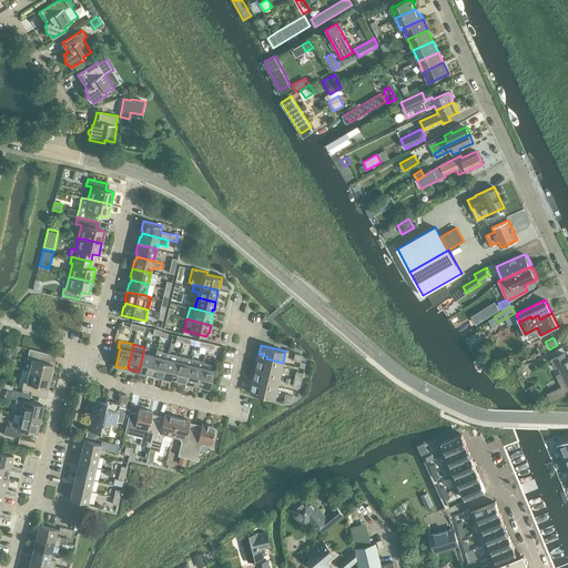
[(32,359),(30,371),(50,376),(56,355),(29,348),(27,358),(32,359)]
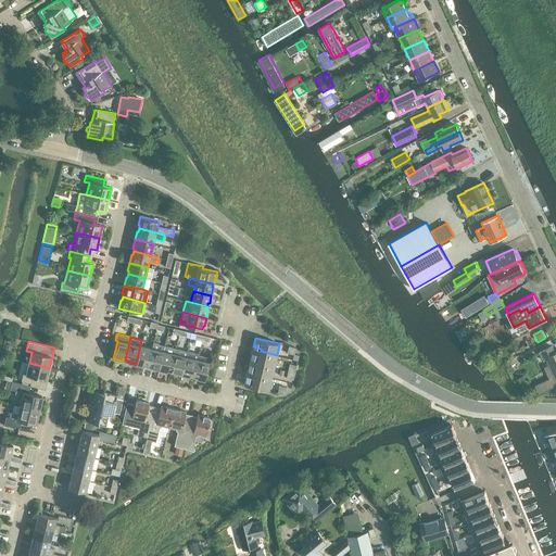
[(159,343),(153,342),(152,349),(148,365),(151,366),(151,367),(159,369),(163,351),(158,350),(159,343)]
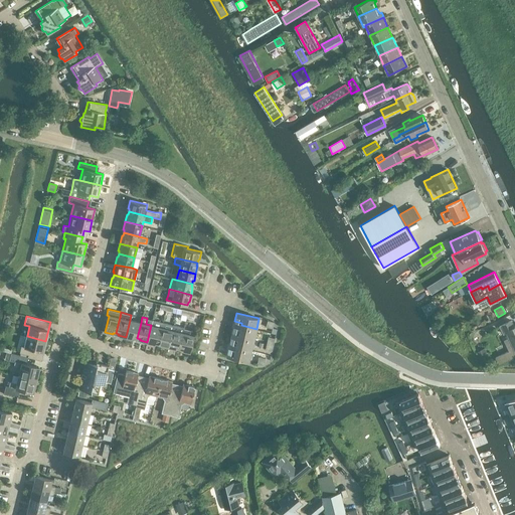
[(141,323),(130,320),(126,337),(134,339),(134,338),(137,338),(141,323)]
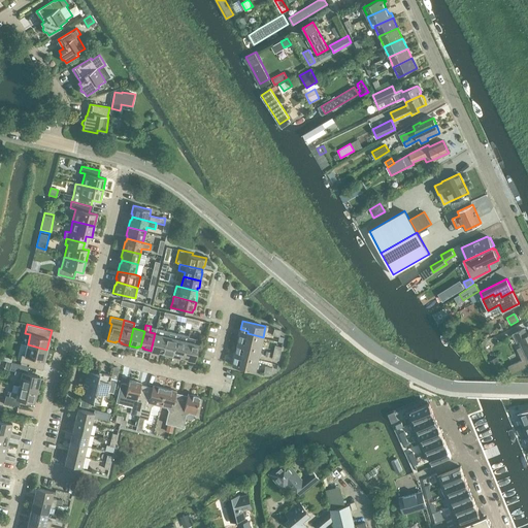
[(157,328),(155,333),(151,351),(159,353),(159,352),(162,352),(167,330),(157,328)]
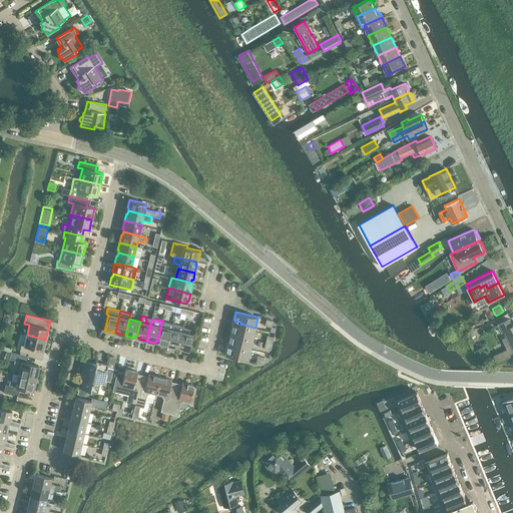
[(502,332),(505,331),(507,336),(502,339),(507,350),(494,356),(497,363),(512,355),(512,325),(510,319),(498,325),(502,332)]
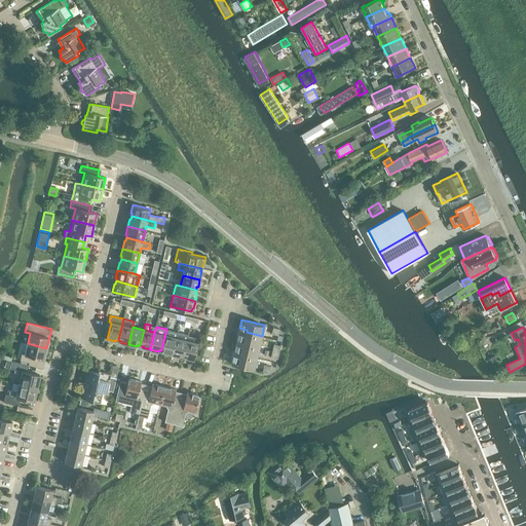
[(172,354),(177,332),(166,329),(161,350),(164,351),(163,352),(172,354)]
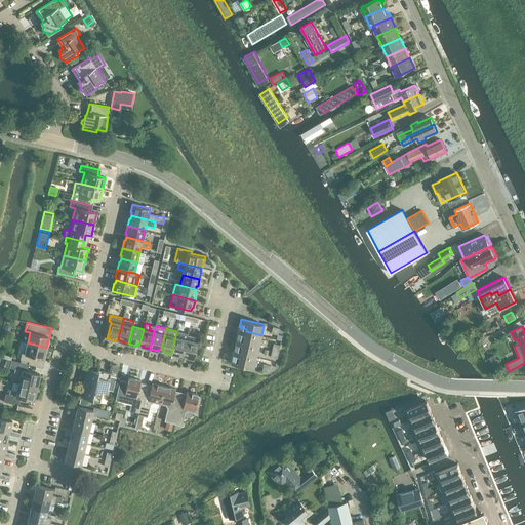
[(188,334),(176,331),(171,354),(179,356),(179,355),(183,355),(188,335),(188,334)]
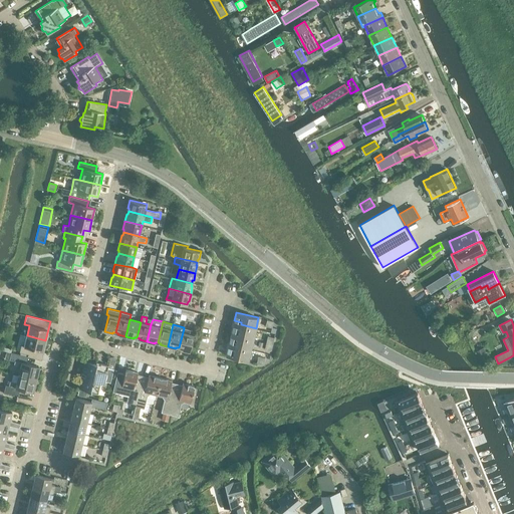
[(232,325),(231,333),(253,339),(256,328),(241,324),(240,327),(232,325)]
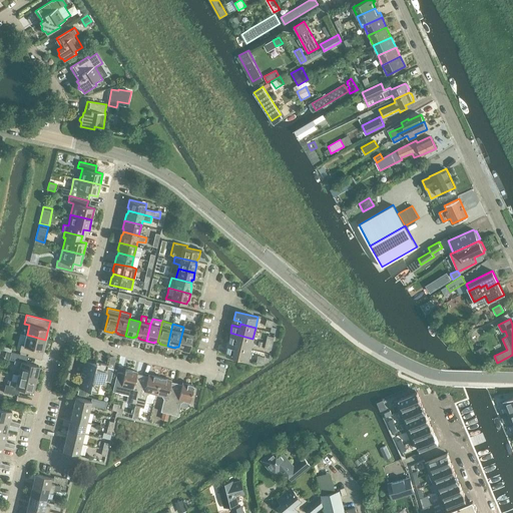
[(191,330),(183,328),(178,347),(181,348),(180,349),(189,351),(193,334),(190,334),(191,330)]
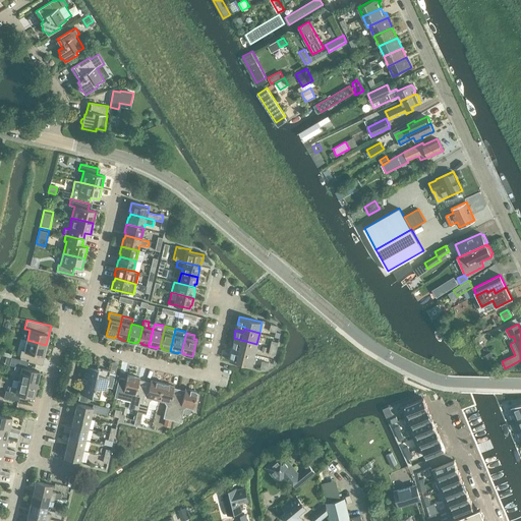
[(239,348),(239,351),(254,354),(256,344),(234,338),(232,347),(239,348)]
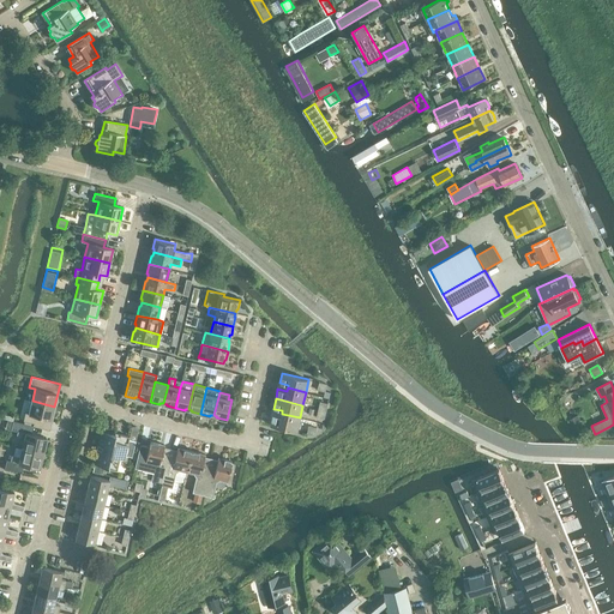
[(48,429),(54,407),(32,401),(29,413),(25,413),(24,420),(34,422),(32,426),(48,429)]
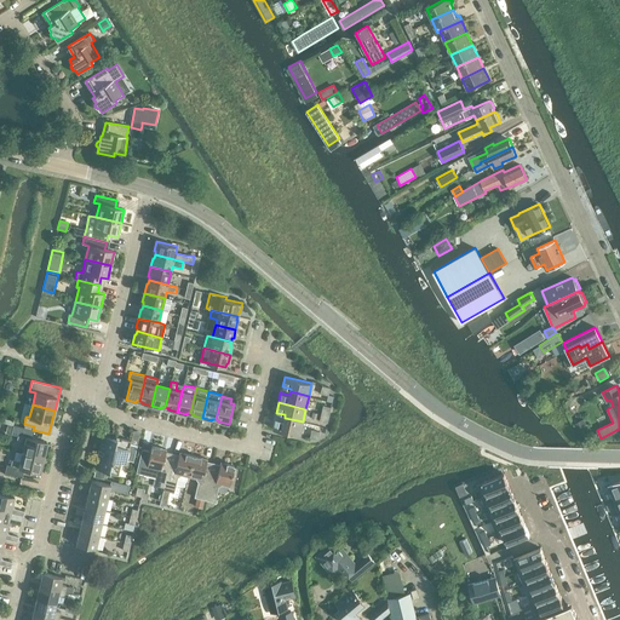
[(299,435),(303,422),(285,418),(283,420),(274,418),(271,429),(299,435)]
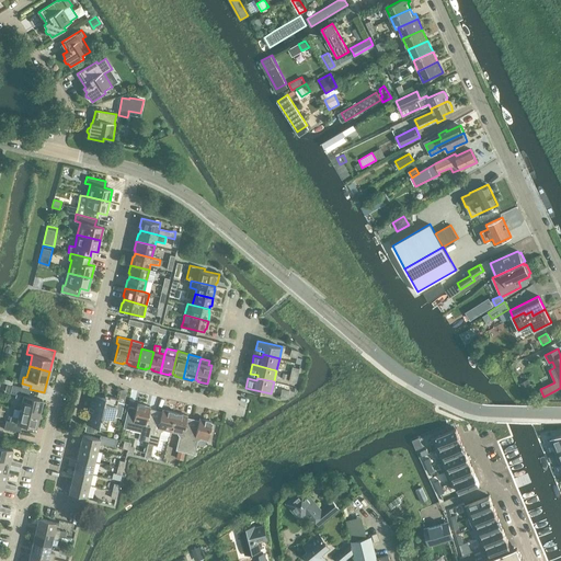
[(527,400),(534,397),(531,392),(535,391),(528,379),(518,384),(525,396),(527,400)]
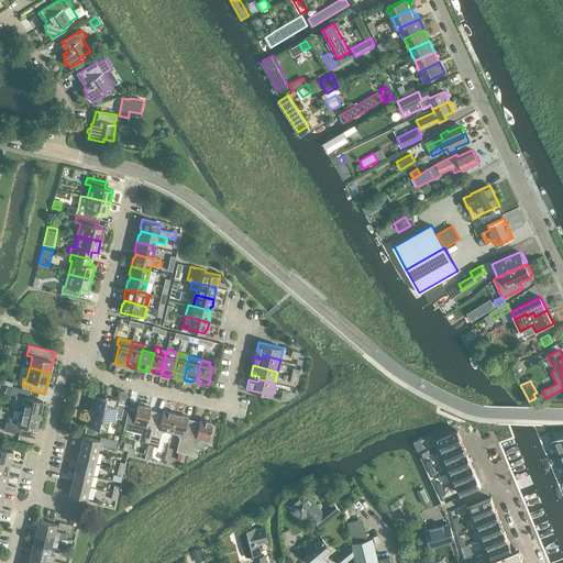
[(22,403),(21,410),(40,415),(43,401),(29,398),(30,390),(12,386),(10,394),(17,395),(14,400),(22,403)]
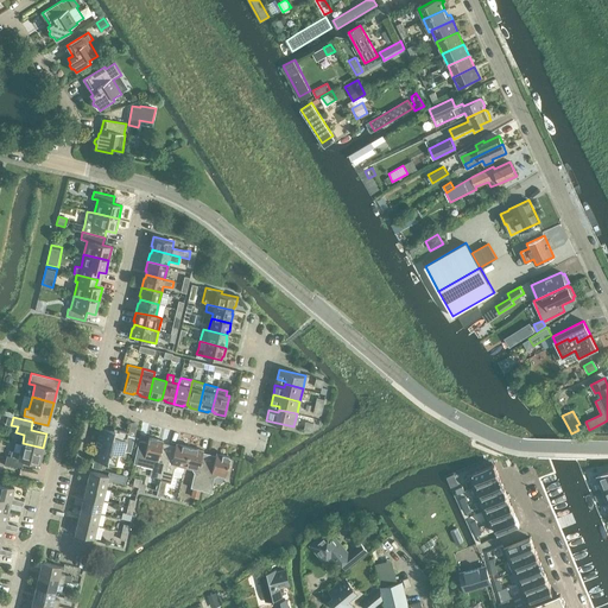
[(114,430),(100,426),(93,458),(92,467),(101,469),(103,461),(107,462),(114,431),(114,430)]
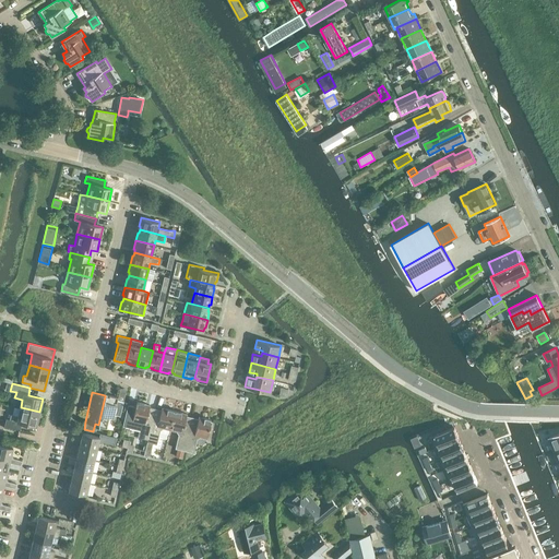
[(109,397),(105,396),(98,425),(98,427),(107,428),(109,417),(113,418),(114,414),(120,416),(123,402),(117,400),(118,397),(109,395),(109,397)]
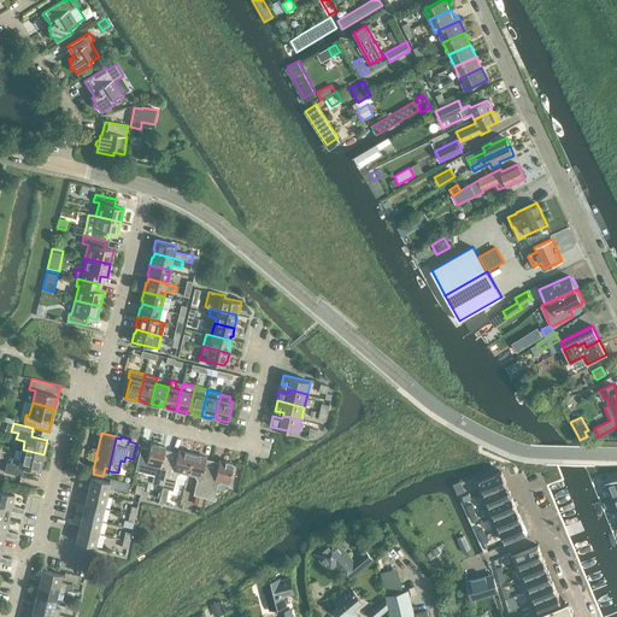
[(141,447),(135,470),(154,475),(153,482),(163,485),(171,451),(160,448),(162,446),(151,444),(150,448),(141,447)]
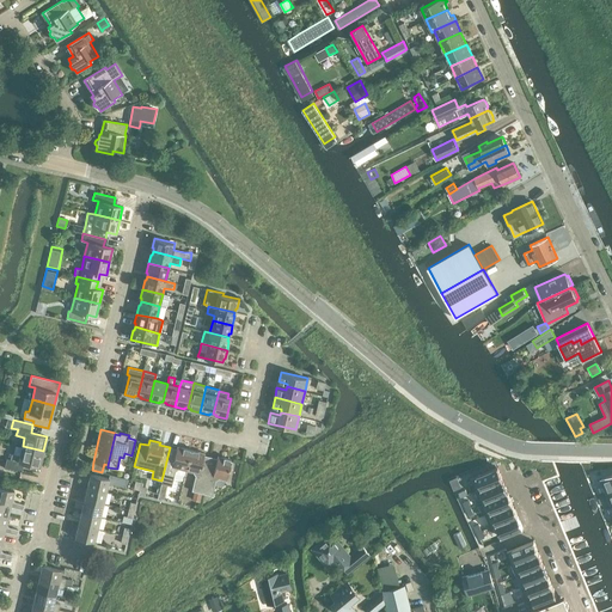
[(40,466),(43,451),(23,446),(20,456),(12,453),(11,459),(7,458),(5,466),(22,471),(24,463),(40,466)]
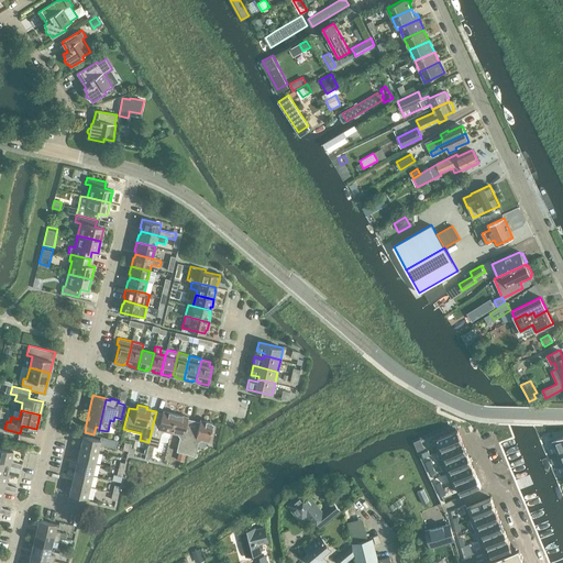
[(151,460),(154,446),(157,446),(162,432),(164,431),(170,432),(176,414),(166,411),(166,414),(156,411),(148,442),(148,444),(145,459),(151,460)]
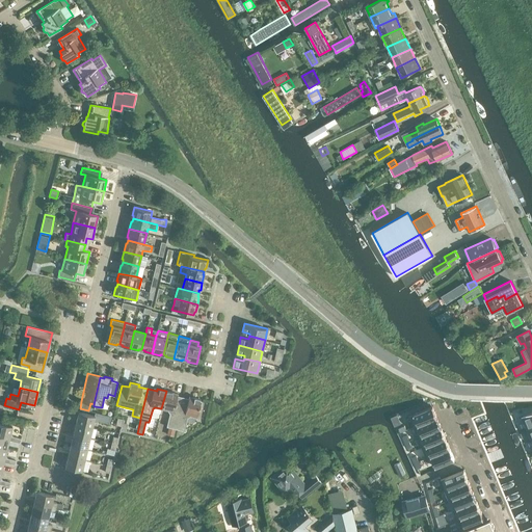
[(176,428),(176,429),(183,397),(174,395),(175,393),(166,391),(161,408),(168,410),(169,413),(166,427),(168,427),(176,428)]
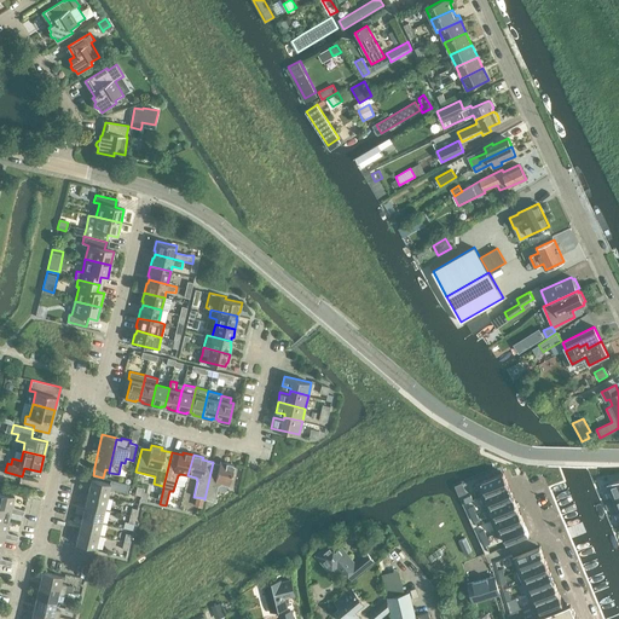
[(224,464),(213,462),(204,499),(214,502),(218,485),(221,484),(230,485),(235,464),(224,462),(224,464)]
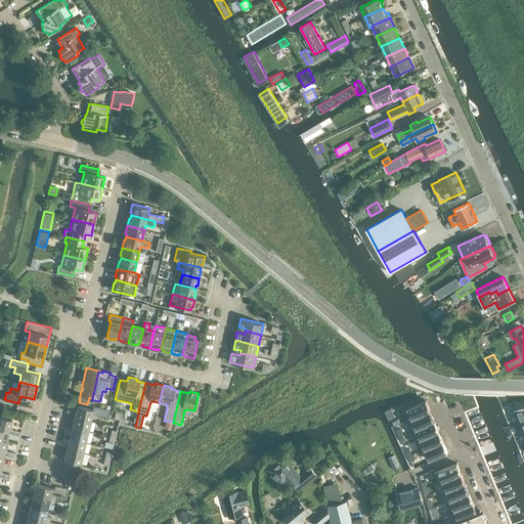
[(427,400),(403,409),(407,421),(431,410),(427,400)]
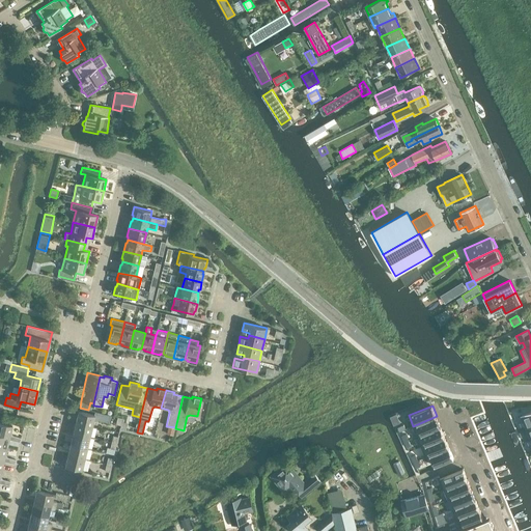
[(94,415),(79,411),(76,422),(92,425),(93,419),(109,422),(111,415),(95,412),(94,415)]
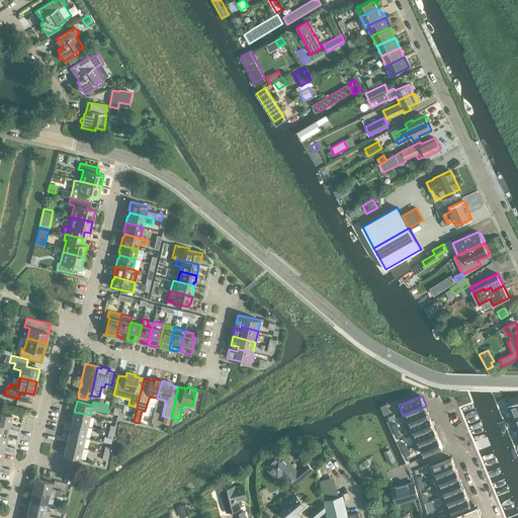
[(517,401),(509,405),(514,417),(517,415),(517,401)]
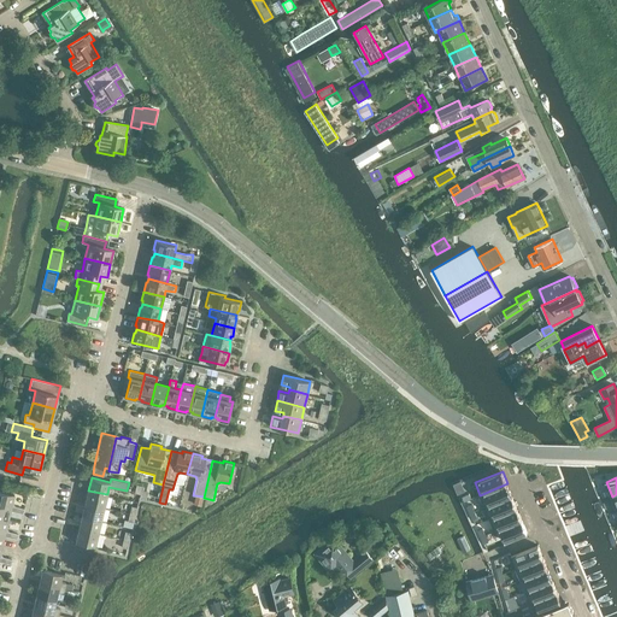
[(507,483),(480,495),(485,507),(512,495),(507,483)]
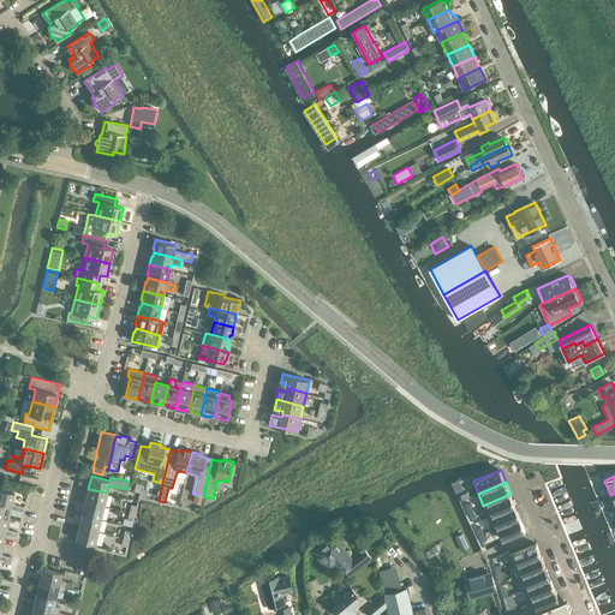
[(0,489),(0,502),(12,506),(12,503),(15,494),(0,489)]
